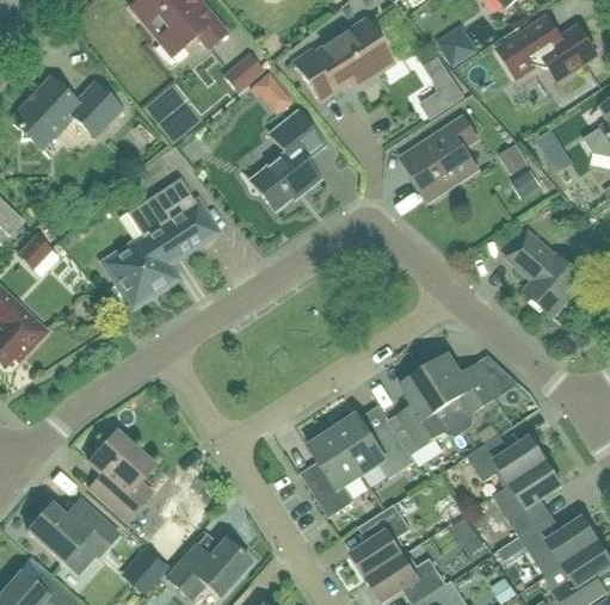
[(208,47),(227,31),(199,0),(136,0),(130,5),(172,55),(197,34),(208,47)]
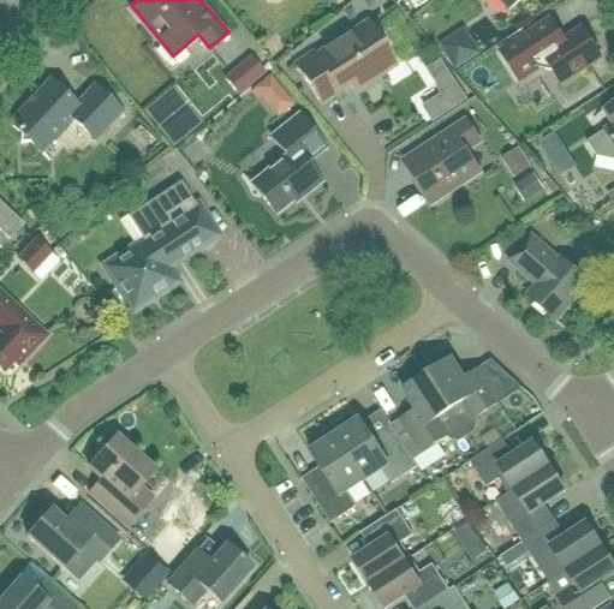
[(502,48),(520,77),(540,64),(554,67),(562,81),(603,54),(583,24),(565,36),(553,16),(502,48)]
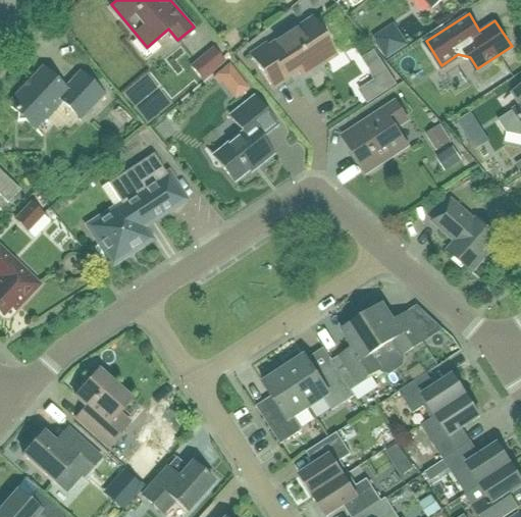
[(336,52),(312,14),(267,44),(265,41),(250,51),(272,86),(298,69),(302,74),(336,52)]
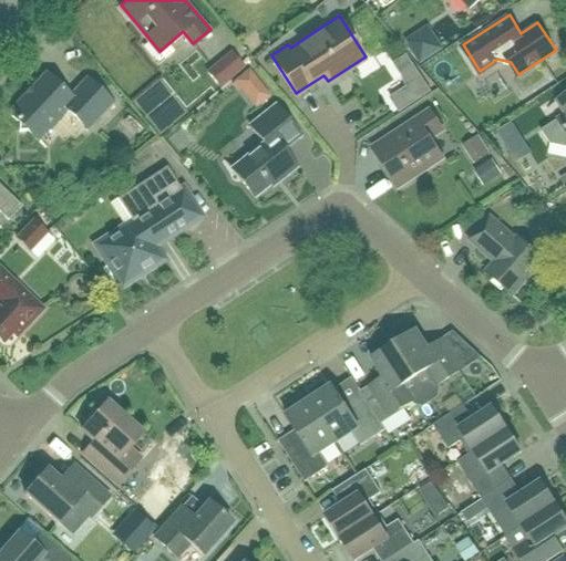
[(232,48),(206,69),(219,84),(244,63),(232,48)]
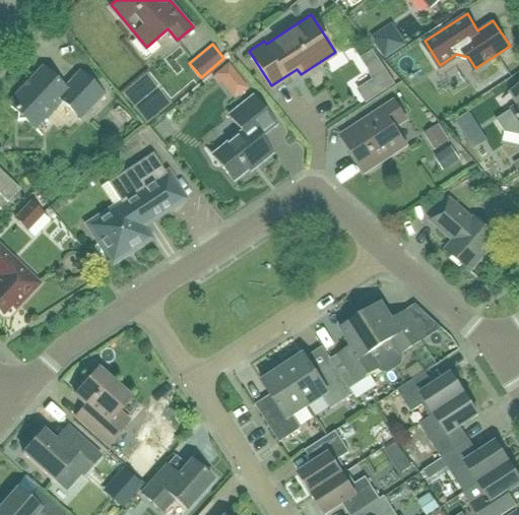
[(360,56),(366,64),(379,56),(373,47),(360,56)]
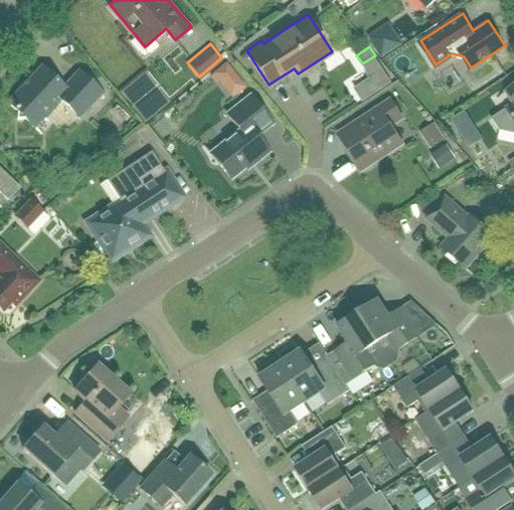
[(216,81),(231,68),(226,62),(211,74),(216,81)]
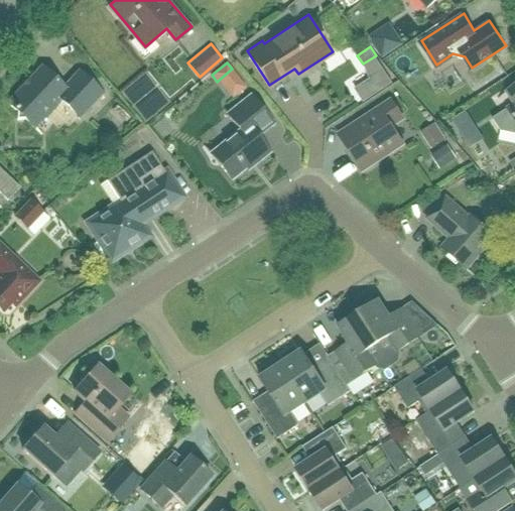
[(65,85),(42,64),(8,100),(17,109),(17,116),(25,116),(41,132),(42,131),(35,124),(60,97),(80,115),(103,91),(80,69),(65,85)]
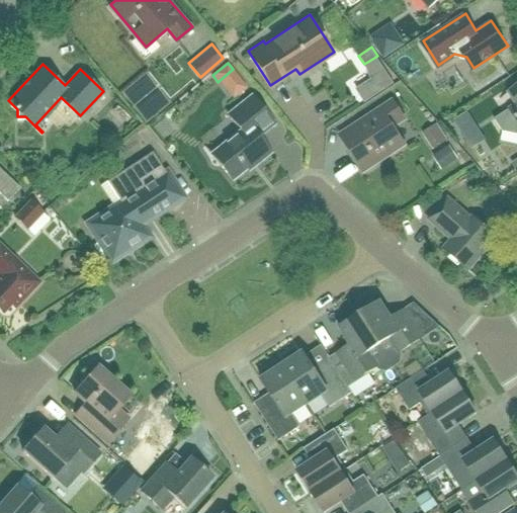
[(374,94),(365,81),(357,87),(365,100),(374,94)]
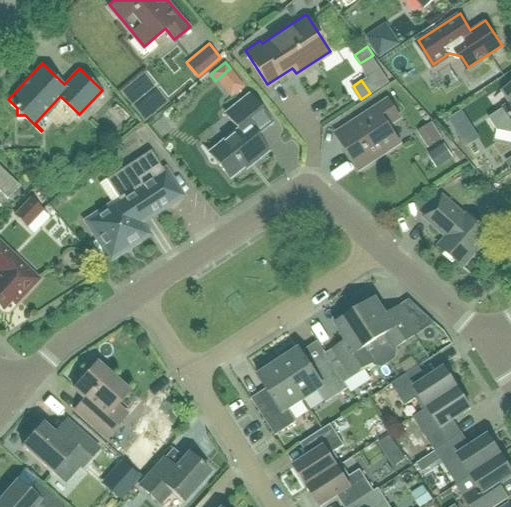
[(510,82),(503,88),(510,98),(510,101),(489,115),(497,127),(510,130),(510,82)]
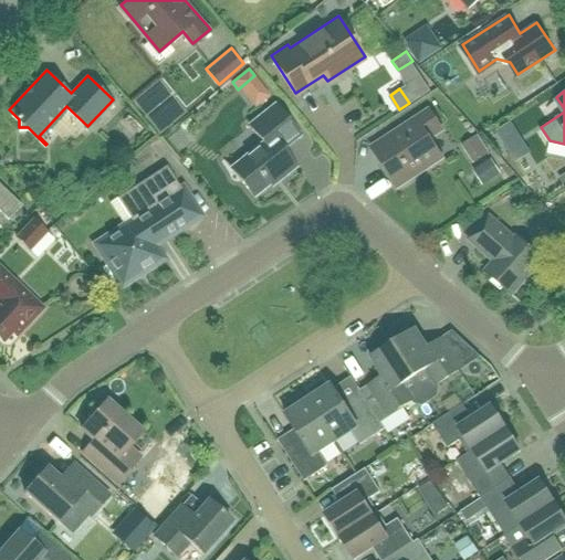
[(272,183),(296,164),(283,146),(300,133),(275,102),(250,123),(263,140),(231,166),(254,193),(270,181),(272,183)]
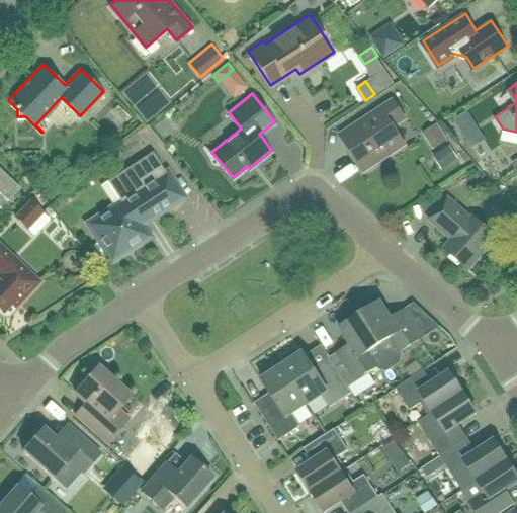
[(364,169),(406,142),(394,123),(406,116),(394,98),(340,133),(364,169)]
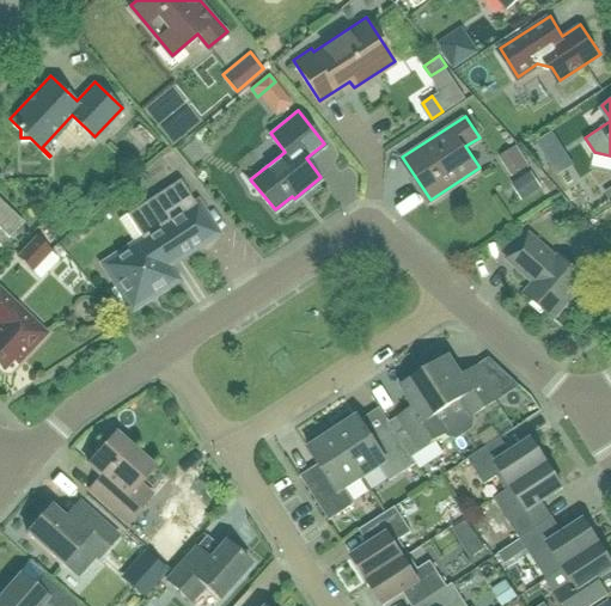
[(500,153),(512,173),(530,161),(517,142),(500,153)]
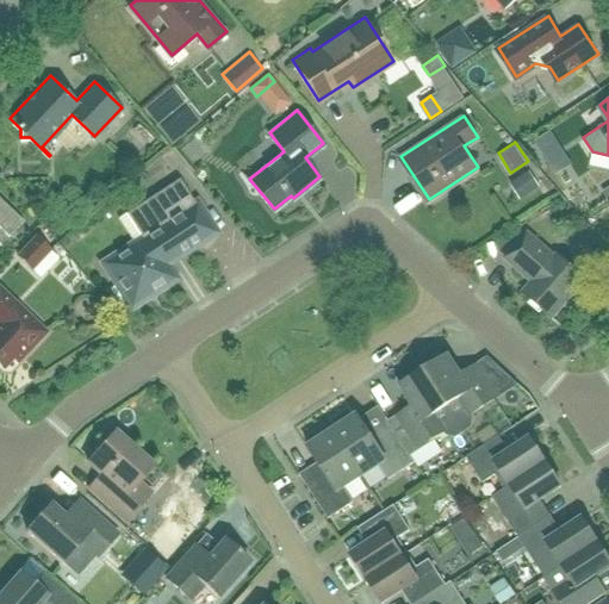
[(530,167),(510,180),(521,197),(541,185),(530,167)]
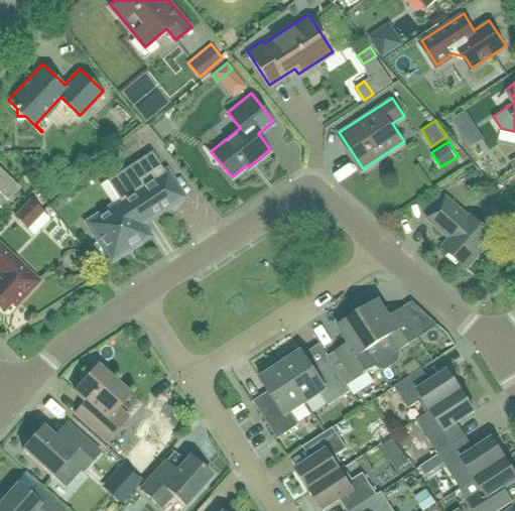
[(164,168),(151,149),(107,177),(108,178),(112,176),(124,195),(95,214),(92,229),(98,238),(93,241),(102,256),(107,253),(112,259),(151,234),(143,222),(184,195),(167,167),(164,168)]
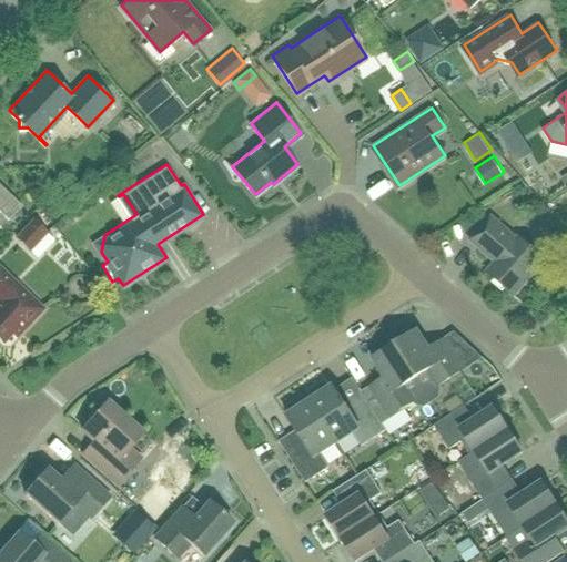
[(22,203),(0,182),(0,208),(9,217),(22,203)]
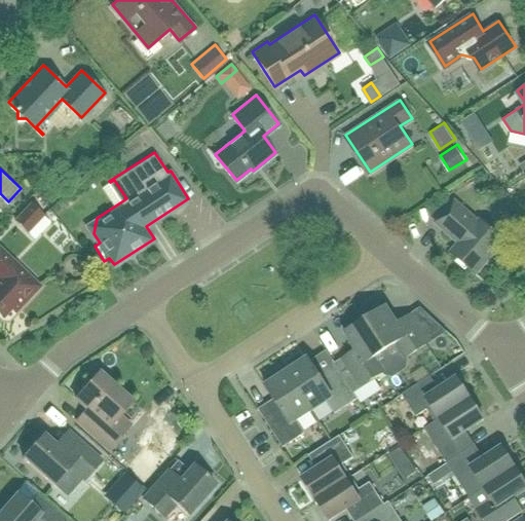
[(479,219),(455,198),(436,220),(459,240),(451,250),(476,271),(504,238),(480,217),(479,219)]
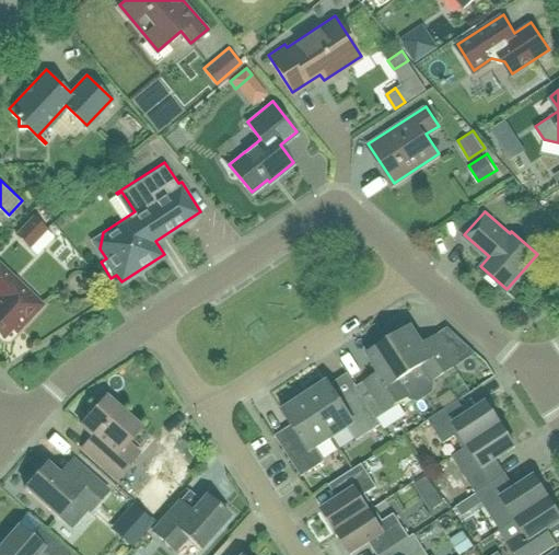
[(30,246),(47,227),(32,214),(14,232),(30,246)]
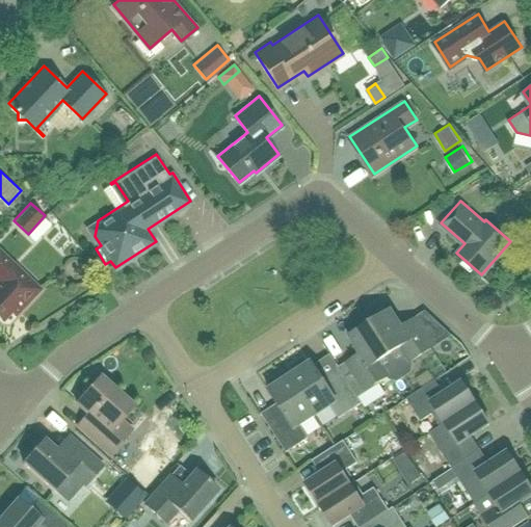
[(16,313),(37,290),(23,275),(26,272),(0,247),(0,315),(3,319),(11,310),(16,313)]
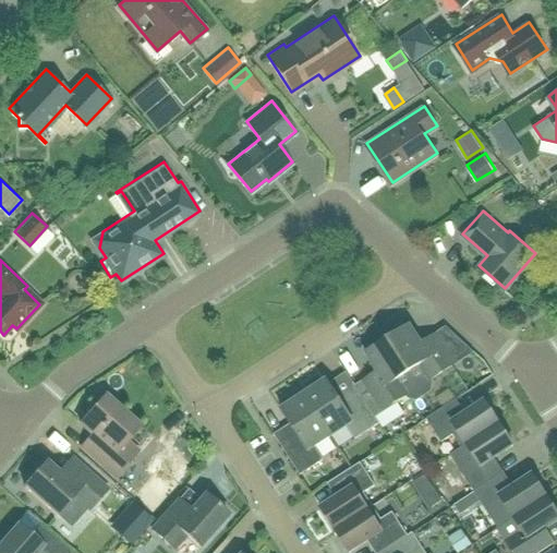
[(410,322),(388,336),(425,393),(432,388),(434,379),(432,375),(456,361),(436,331),(422,340),(410,322)]
